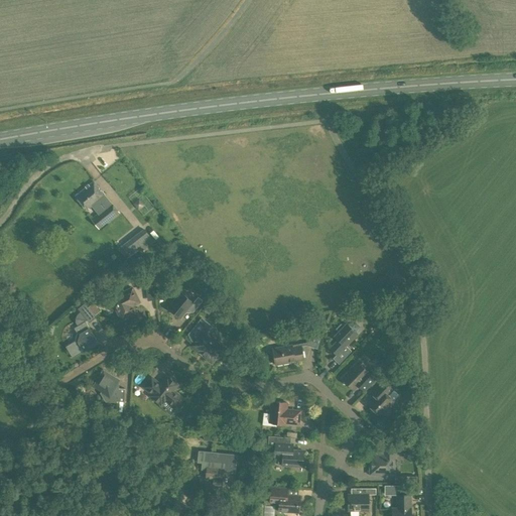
[(111,204),(93,181),(76,197),(87,210),(97,202),(103,210),(111,204)]
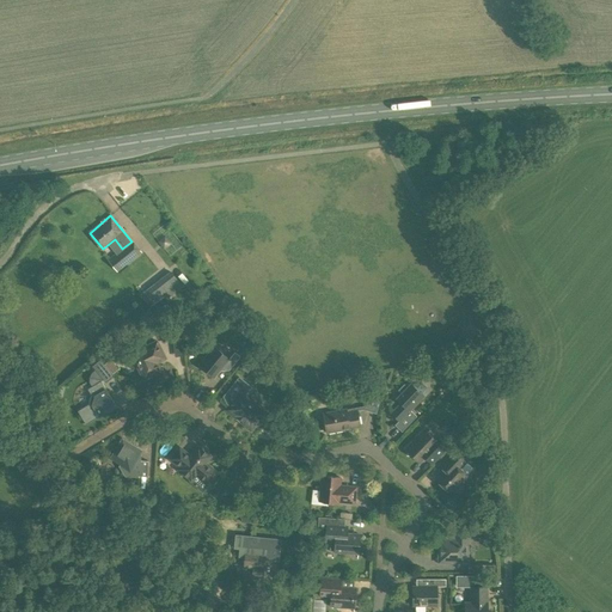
[(171,243),(165,236),(157,242),(164,250),(171,243)]
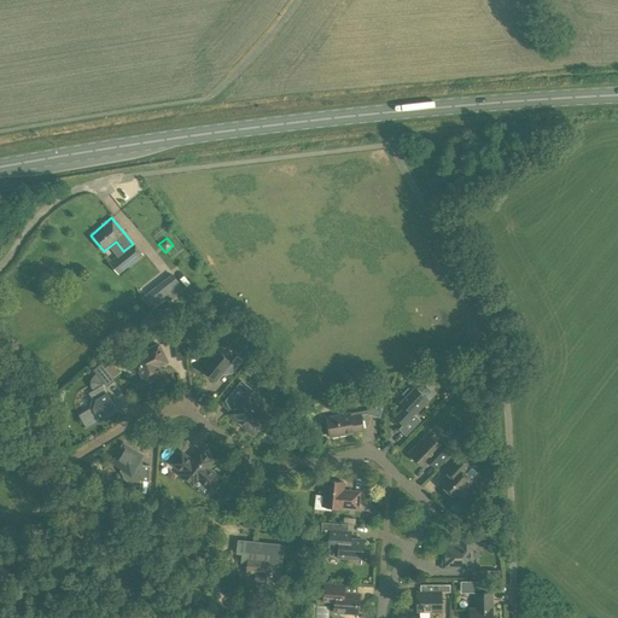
[(163,314),(172,307),(169,303),(185,290),(172,274),(156,287),(167,301),(158,307),(163,314)]
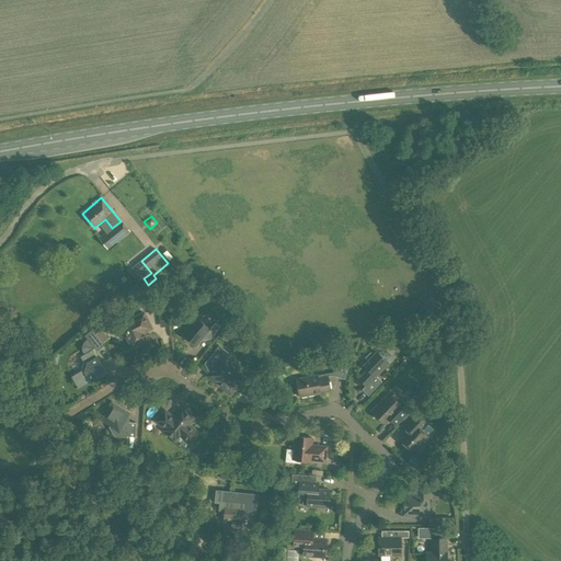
[(101,312),(114,302),(109,296),(95,306),(101,312)]
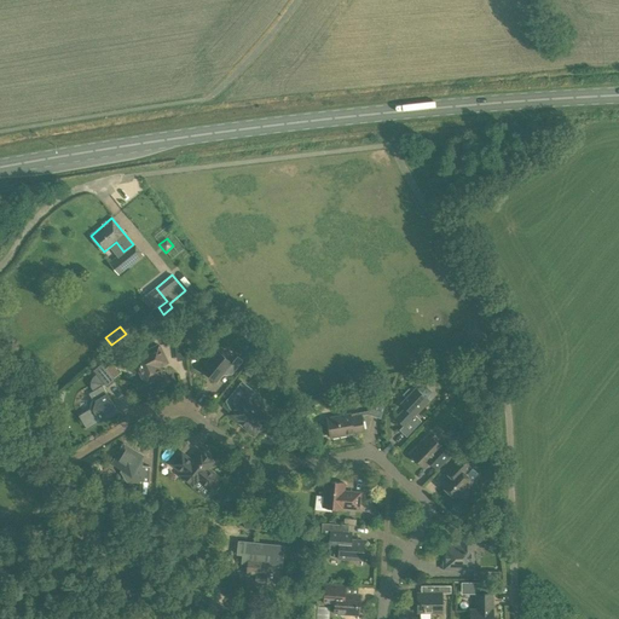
[(177,362),(185,360),(183,342),(174,343),(177,362)]
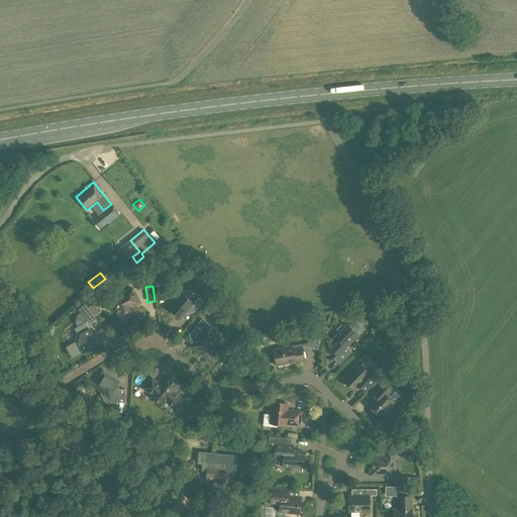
[(121,321),(135,314),(132,307),(139,303),(132,289),(110,299),(121,321)]
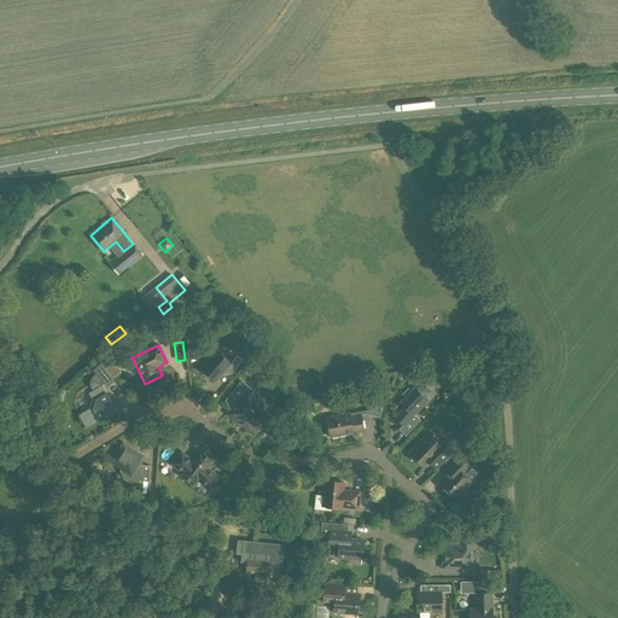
[(232,362),(216,350),(202,368),(216,382),(226,369),(232,373),(243,360),(238,355),(232,362)]
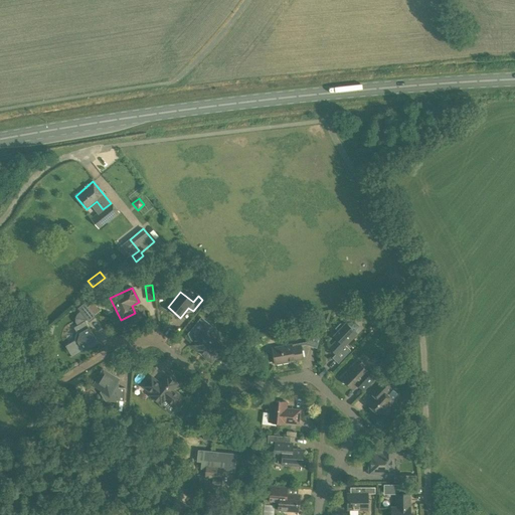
[(211,300),(206,305),(212,309),(221,317),(225,312),(211,300)]
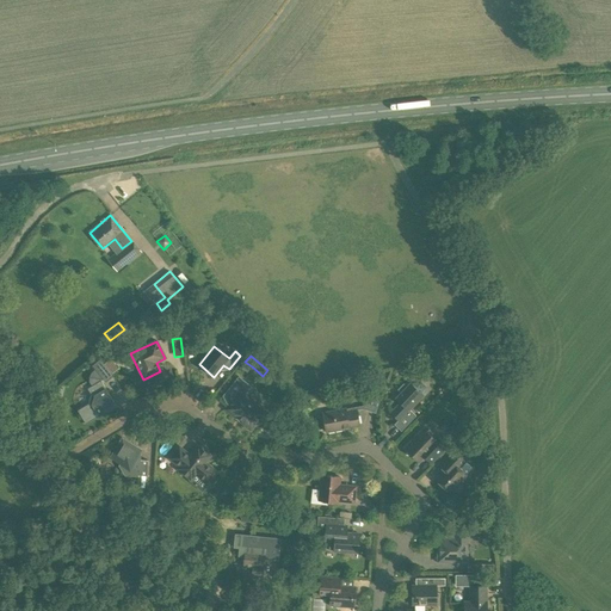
[(105,382),(111,377),(113,376),(100,359),(92,365),(105,382)]
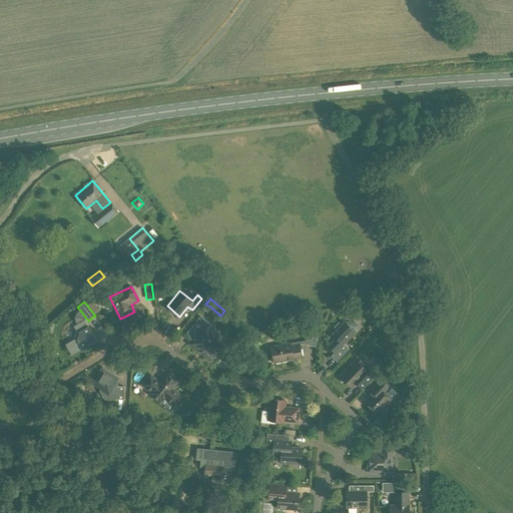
[(216,357),(217,357),(219,355),(219,353),(218,352),(218,351),(222,346),(206,333),(212,326),(200,316),(191,328),(197,333),(189,343),(210,360),(213,357),(216,357)]
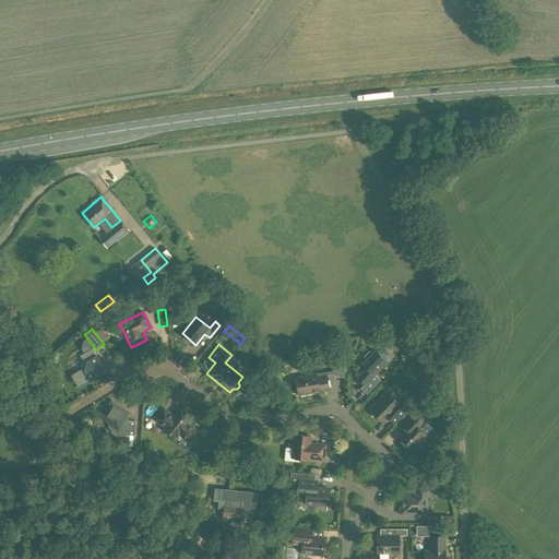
[(78,388),(105,371),(92,348),(80,356),(83,360),(81,369),(70,376),(78,388)]
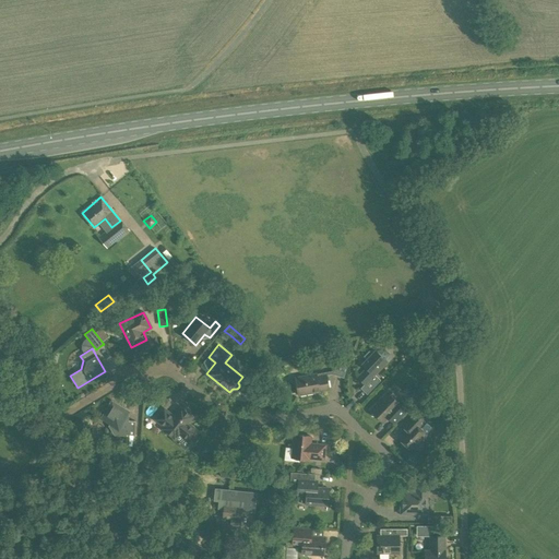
[(387,361),(376,351),(375,353),(373,352),(369,352),(369,358),(363,365),(367,369),(358,378),(365,384),(360,389),(367,394),(381,380),(375,375),(387,361)]
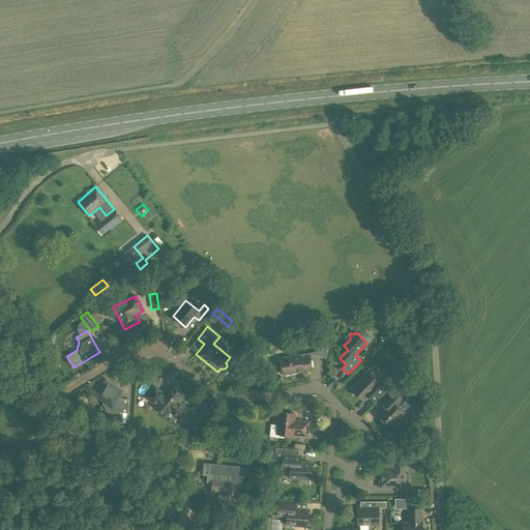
[(319,343),(315,354),(325,357),(329,345),(319,342),(319,343)]
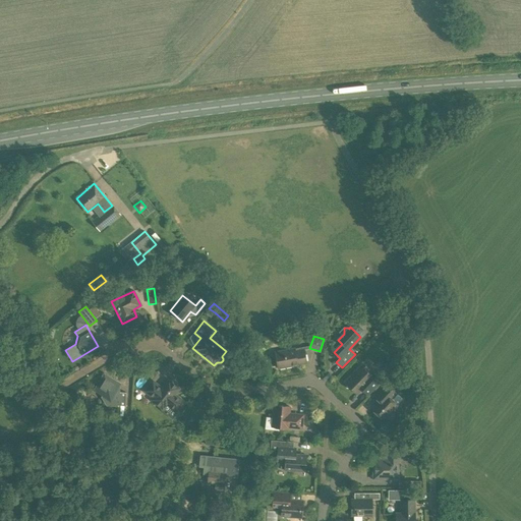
[(295,351),(295,348),(275,352),(278,368),(306,362),(304,349),(295,351)]
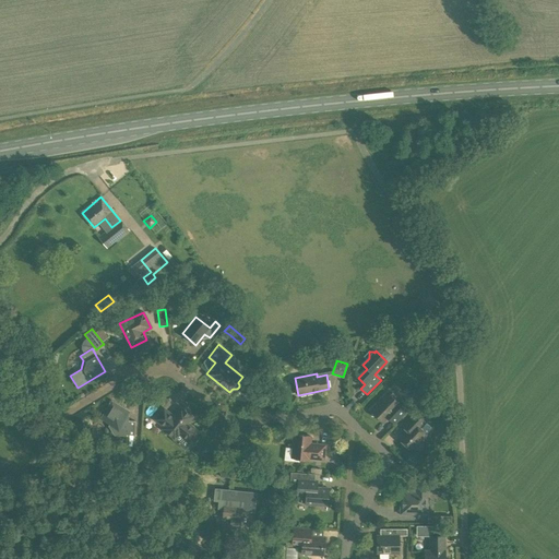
[(393,412),(400,418),(408,408),(402,403),(401,405),(388,392),(370,409),(372,412),(372,416),(377,416),(383,423),(393,412)]
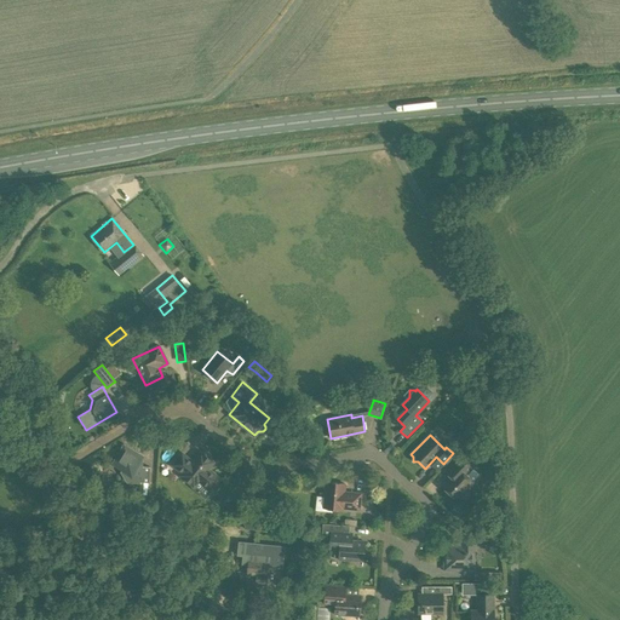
[(149,483),(150,468),(143,466),(138,464),(143,457),(124,446),(113,465),(124,471),(122,472),(128,482),(139,482),(139,495),(147,495),(148,483),(149,483)]
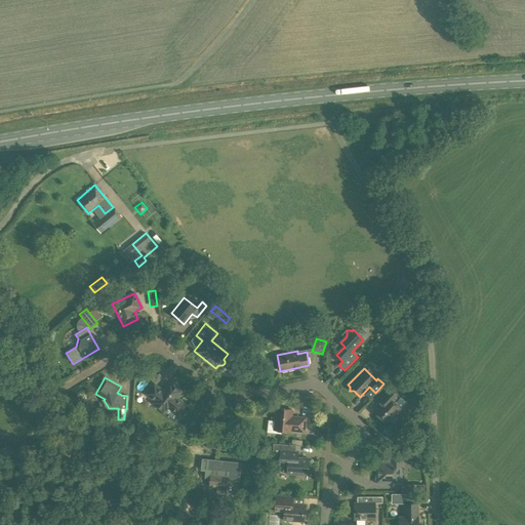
[(174,384),(172,385),(170,381),(163,391),(154,384),(146,394),(155,401),(153,403),(159,407),(162,403),(178,415),(187,405),(176,397),(180,391),(178,389),(178,388),(178,386),(176,384),(174,384)]
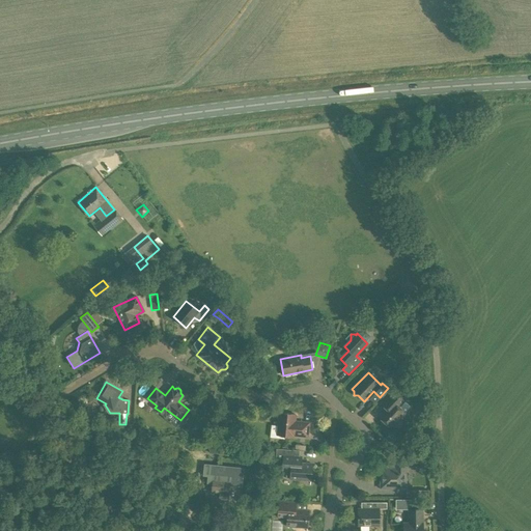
[(398,427),(399,426),(399,425),(400,425),(400,424),(400,423),(400,422),(399,421),(399,420),(398,420),(404,413),(398,408),(404,400),(394,391),(383,402),(387,408),(378,417),(390,428),(392,426),(393,426),(394,427),(395,427),(396,427),(397,427),(398,427)]
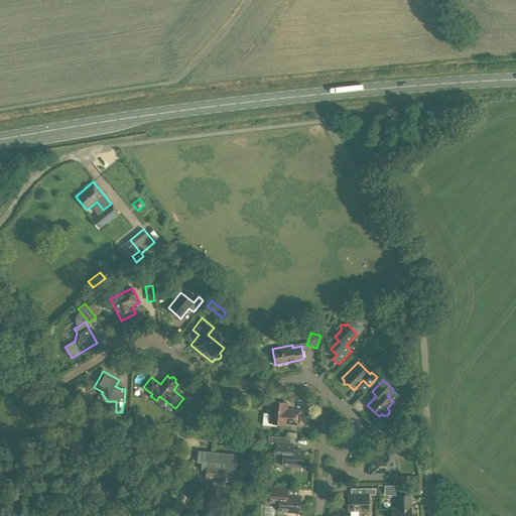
[(299,424),(301,411),(287,409),(288,403),(271,401),(269,422),(285,424),(285,423),(299,424)]
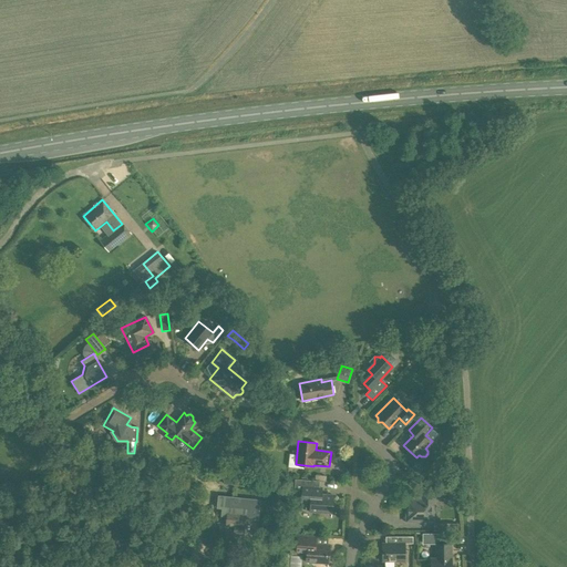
[(246,455),(237,454),(236,467),(241,468),(243,464),(245,464),(246,455)]
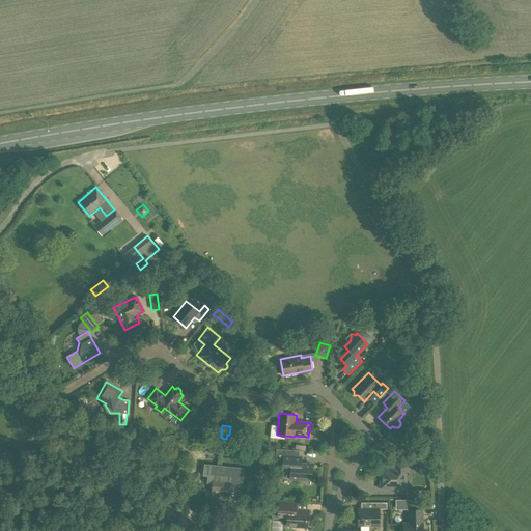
[(234,450),(210,446),(208,453),(233,456),(234,450)]
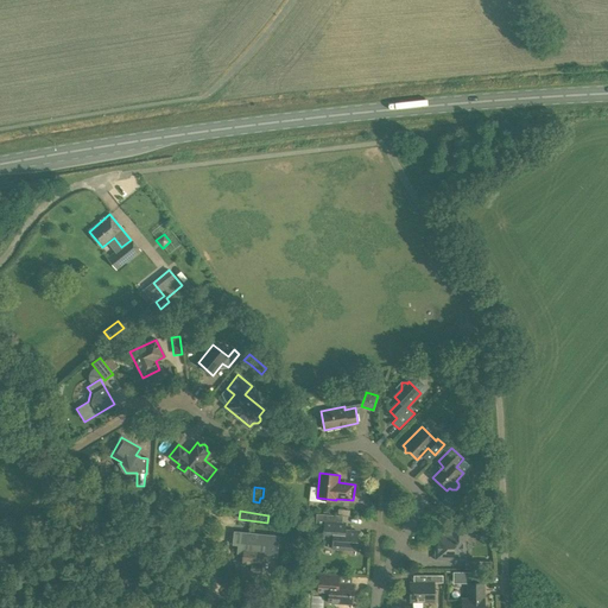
[(356,550),(358,531),(342,530),(342,515),(316,514),(315,529),(324,530),(323,538),(328,538),(328,548),(333,548),(333,549),(356,550)]
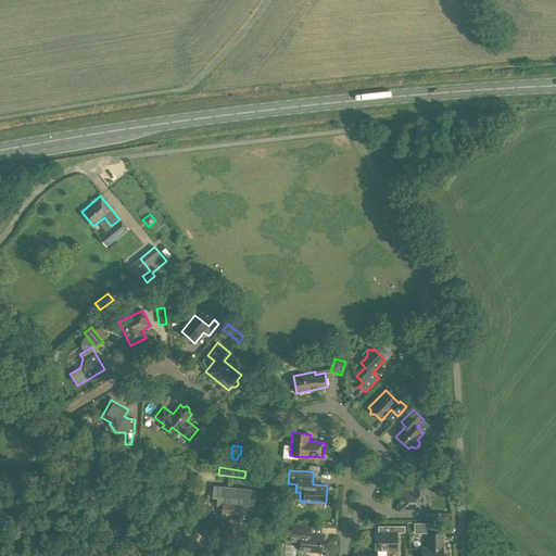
[(425,510),(425,484),(404,484),(404,491),(401,491),(401,505),(404,505),(404,512),(425,510)]
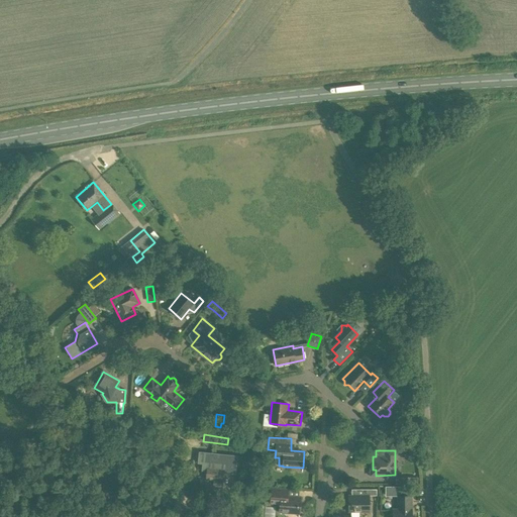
[(199,452),(197,463),(208,464),(206,480),(215,481),(214,486),(222,486),(223,474),(235,475),(237,455),(199,452)]
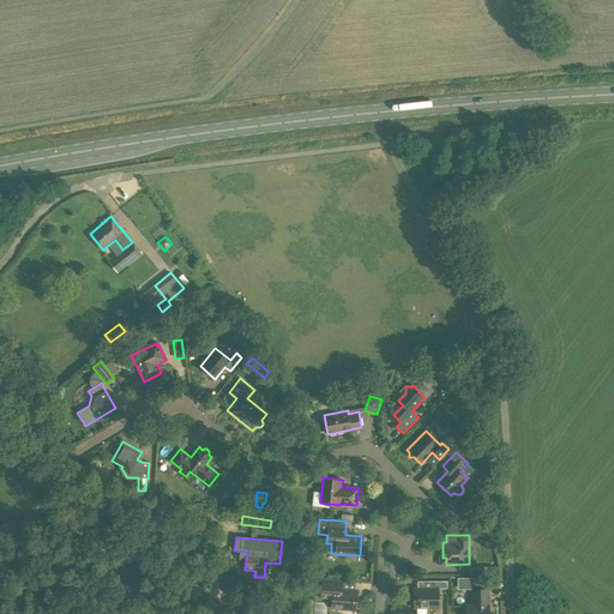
[(477,577),(457,576),(457,587),(477,587),(477,577)]
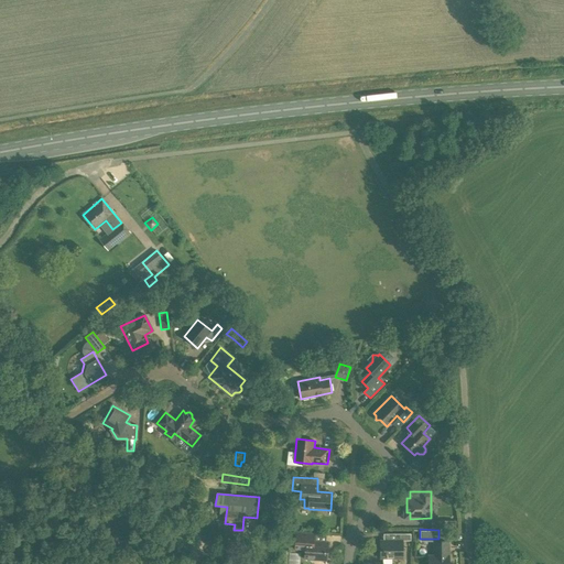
[(326,561),(328,543),(314,542),(314,534),(296,533),(295,550),(305,550),(304,559),(326,561)]
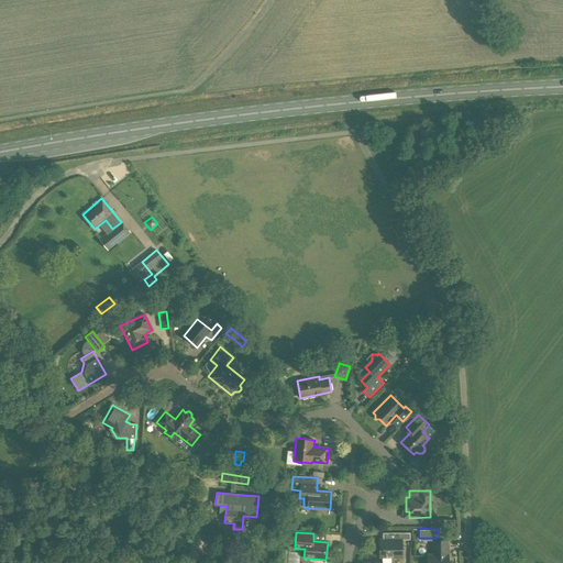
[(392,562),(392,558),(403,558),(401,540),(410,540),(410,532),(394,533),(394,540),(379,540),(379,558),(383,558),(382,562),(392,562)]
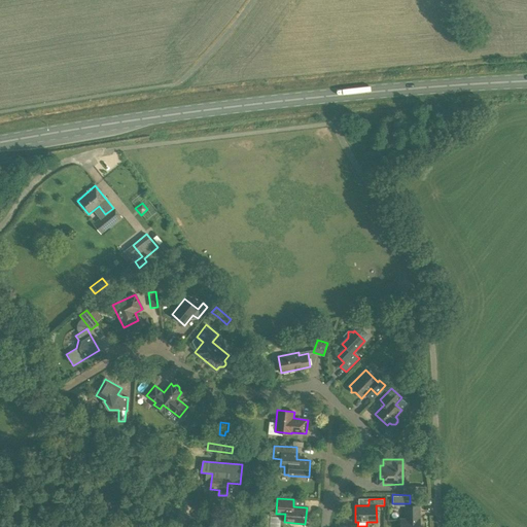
[(399,526),(419,526),(419,505),(405,505),(405,520),(400,520),(399,526)]
